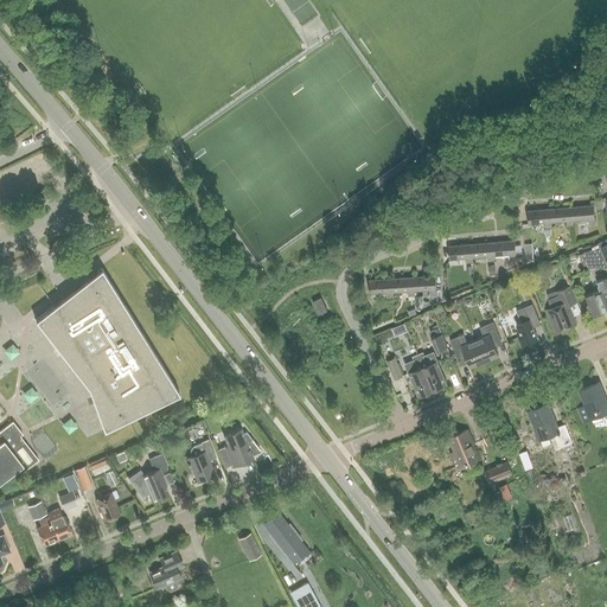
[(572,208),(573,221),(588,219),(588,224),(594,224),(593,206),(572,208)]
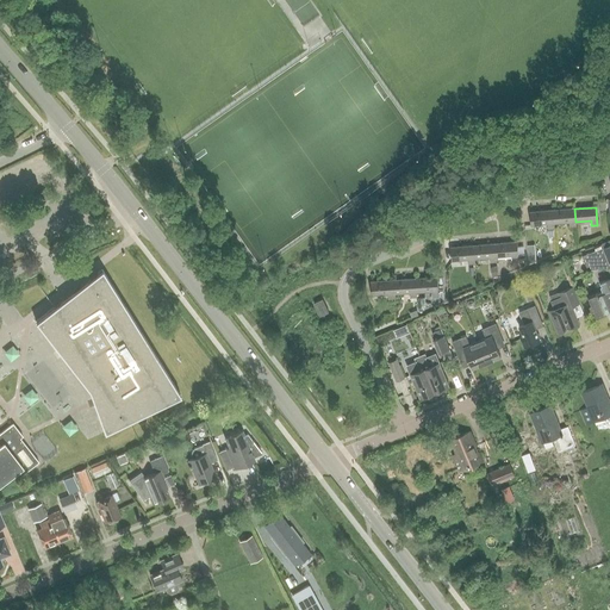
[(574,209),(553,211),(553,224),(570,223),(570,228),(576,226),(576,222),(574,209)]
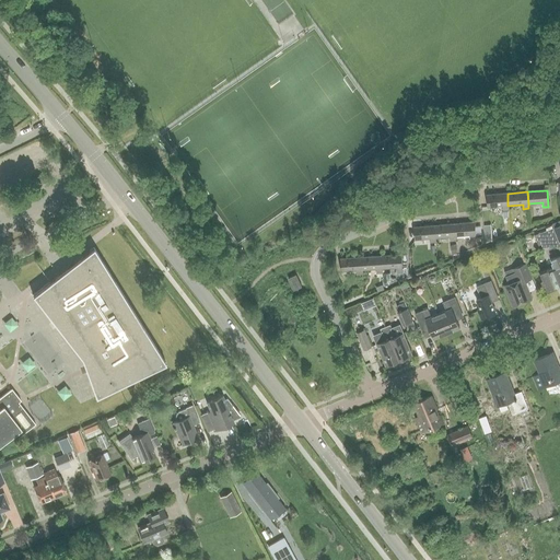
[(509,210),(508,206),(508,194),(487,195),(488,207),(503,206),(503,210),(509,210)]
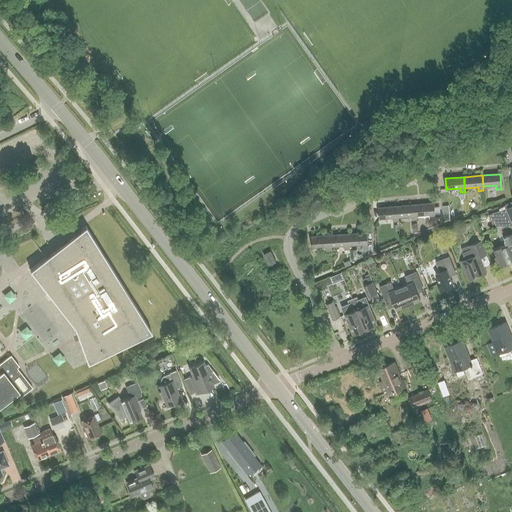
[(416,205),(416,216),(430,215),(430,219),(435,219),(434,204),(416,205)]
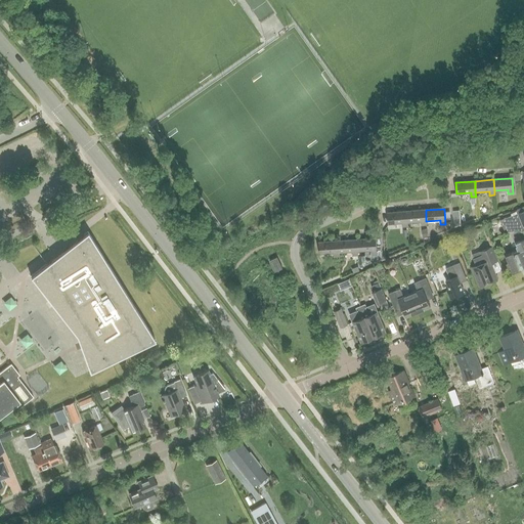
[(426,210),(406,211),(407,223),(422,222),(422,226),(427,225),(426,221),(426,210)]
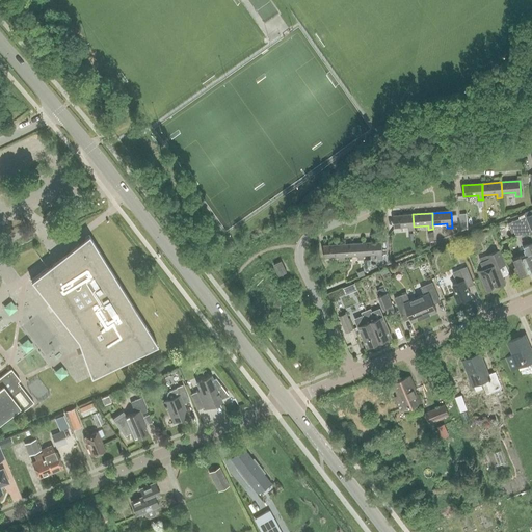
[(414,231),(414,227),(413,214),(393,216),(394,228),(408,227),(409,231),(414,231)]
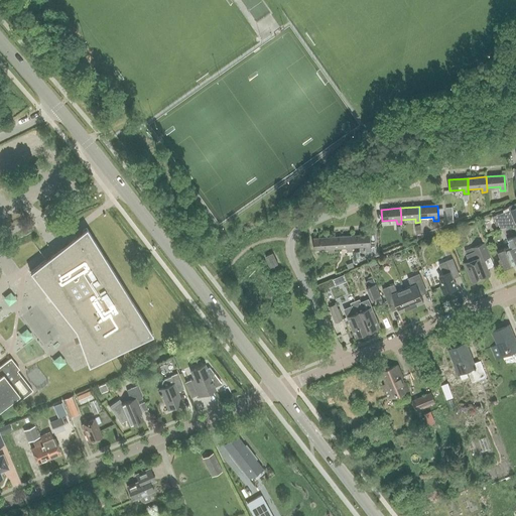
[(508,210),(493,217),(497,227),(515,227),(508,210)]
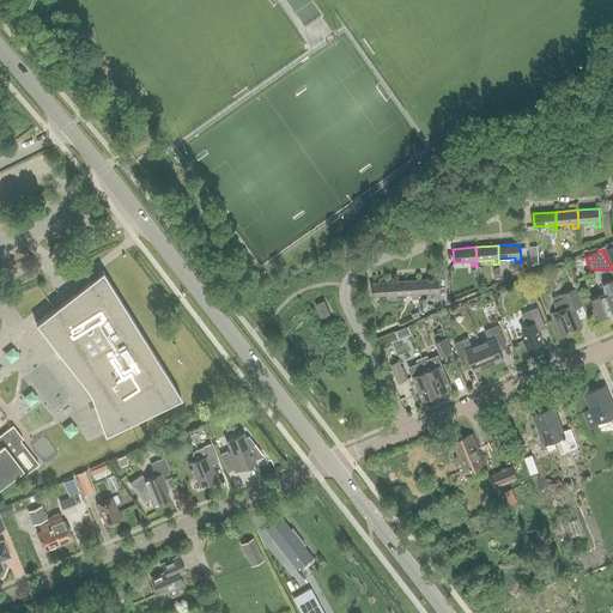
[(90,392),(105,435),(181,399),(102,272),(36,323),(90,392)]
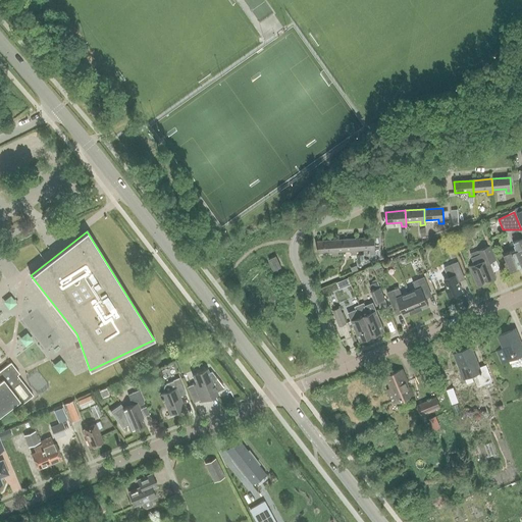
[(355,239),(356,250),(370,249),(370,253),(375,253),(373,238),(355,239)]
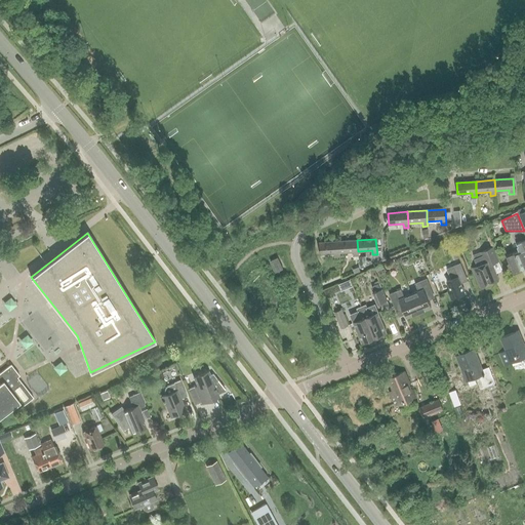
[(524,239),(516,243),(519,252),(519,254),(516,256),(514,253),(507,256),(509,263),(508,264),(510,268),(511,268),(514,274),(522,271),(521,270),(524,268),(524,239)]
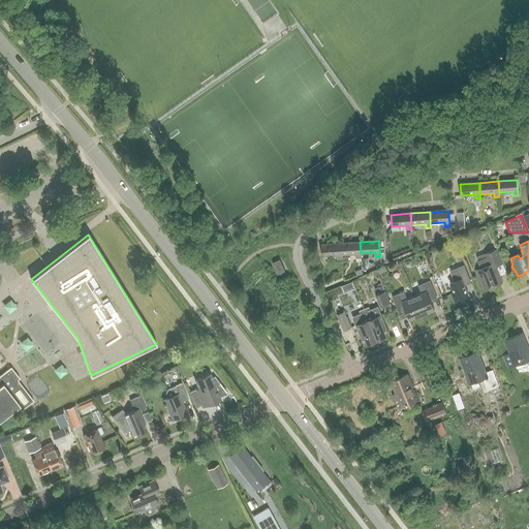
[(360,242),(341,243),(342,255),(355,254),(356,258),(361,257),(361,253),(360,242)]
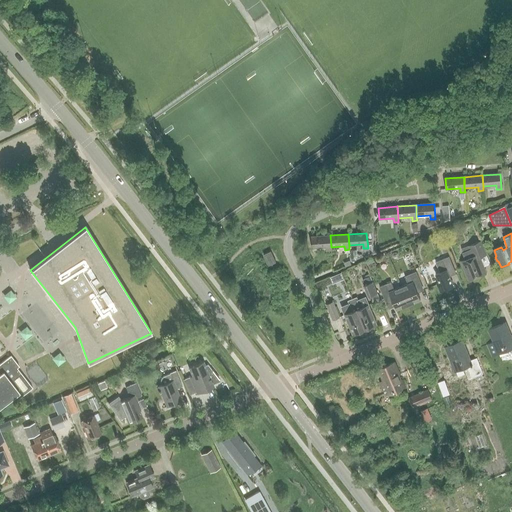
[(331,251),(331,247),(330,235),(311,237),(312,248),(326,247),(326,251),(331,251)]
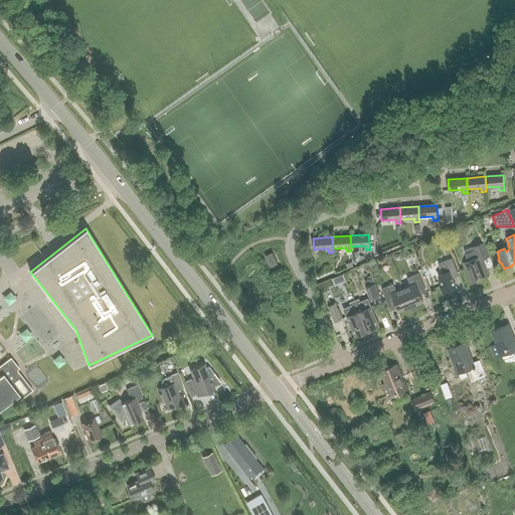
[(465,253),(468,262),(464,264),(472,282),(489,275),(482,260),(489,256),(484,243),(472,247),(465,251),(465,253)]
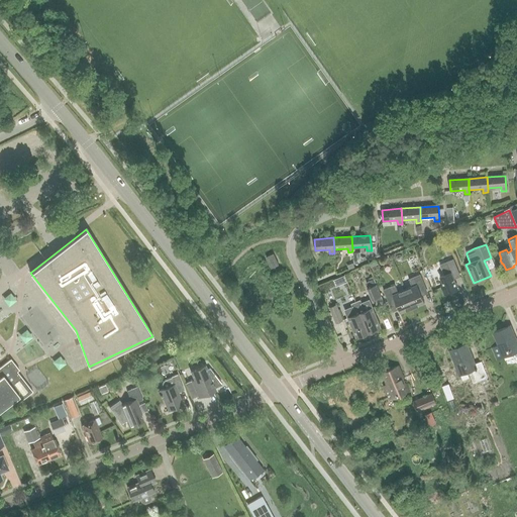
[(266,257),(271,269),(279,265),(274,253),(266,257)]
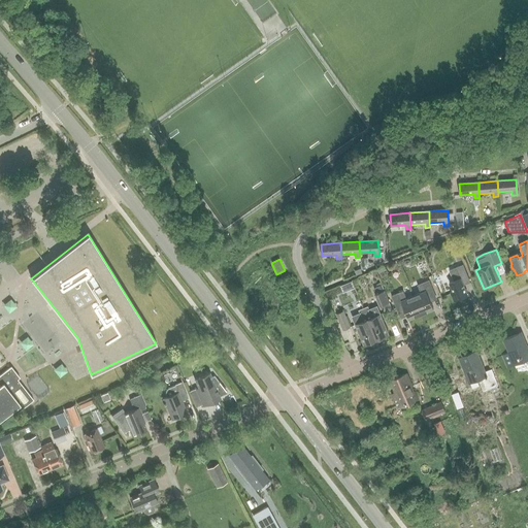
[(462,282),(468,278),(463,265),(449,270),(454,281),(449,283),(453,291),(450,292),(454,301),(468,295),(462,282)]
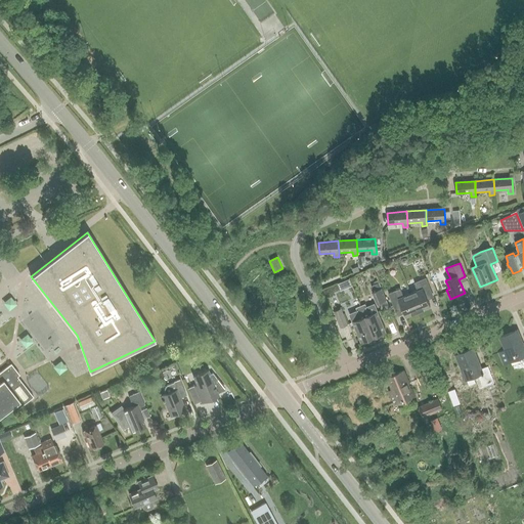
[(339,281),(341,291),(353,287),(350,278),(339,281)]
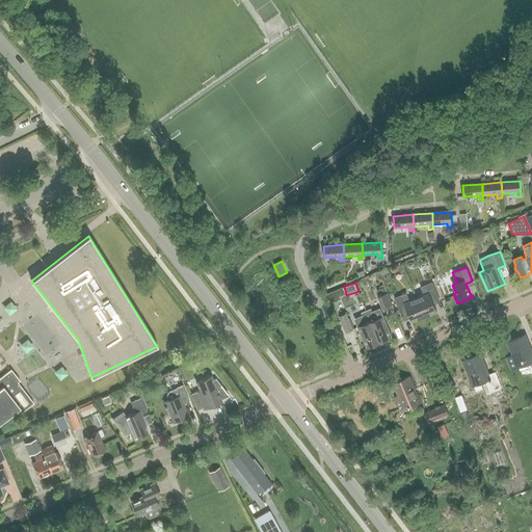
[(417,298),(424,317),(436,312),(431,299),(439,297),(432,283),(420,288),(424,295),(417,298)]
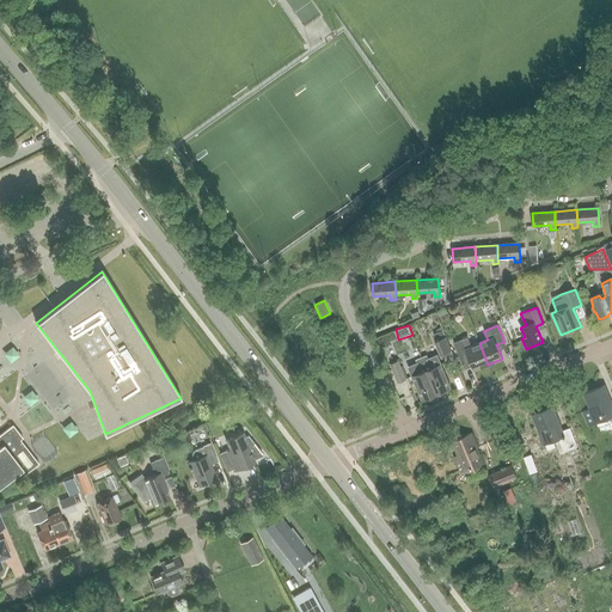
[(454,360),(453,357),(442,330),(433,334),(435,338),(434,338),(440,353),(444,353),(447,362),(454,360)]
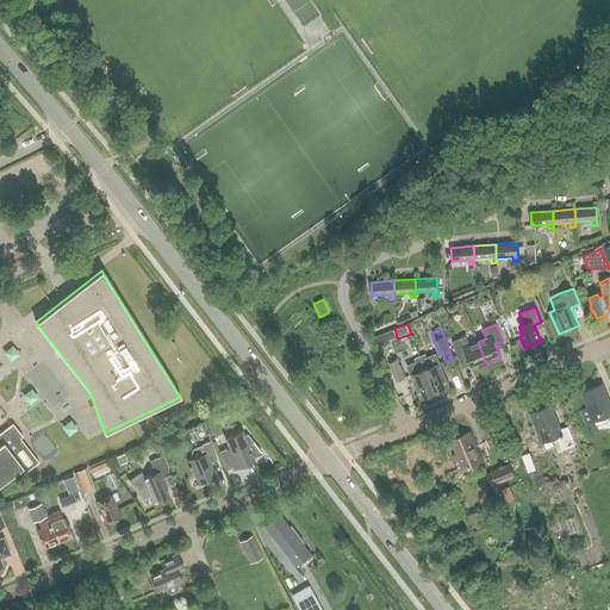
[(472,369),(486,363),(478,342),(470,346),(466,336),(452,342),(459,359),(466,355),(472,369)]
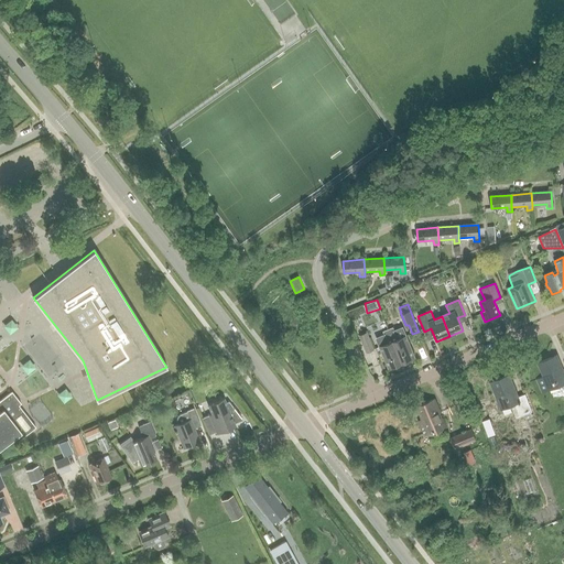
[(3,325),(10,333),(18,326),(11,318),(3,325)]
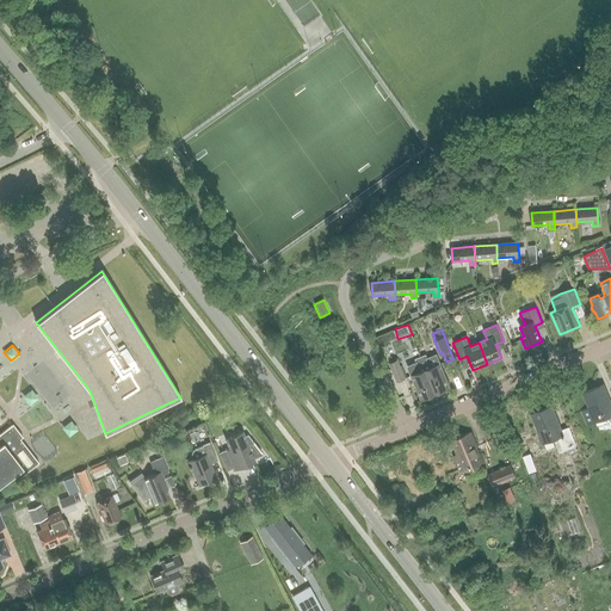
[(436,356),(427,359),(427,358),(421,360),(434,394),(449,388),(439,364),(436,356)]
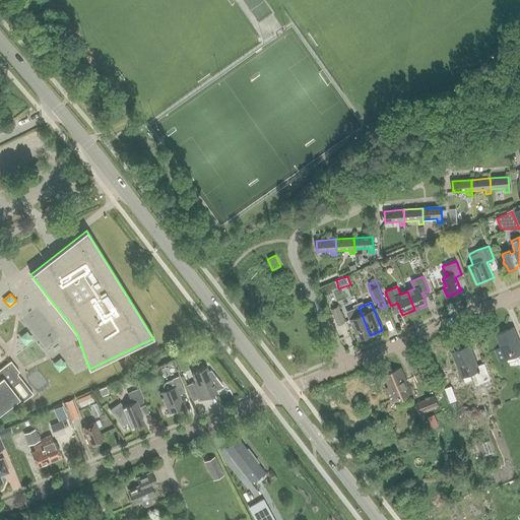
[(61,335),(37,305),(22,316),(47,346),(61,335)]
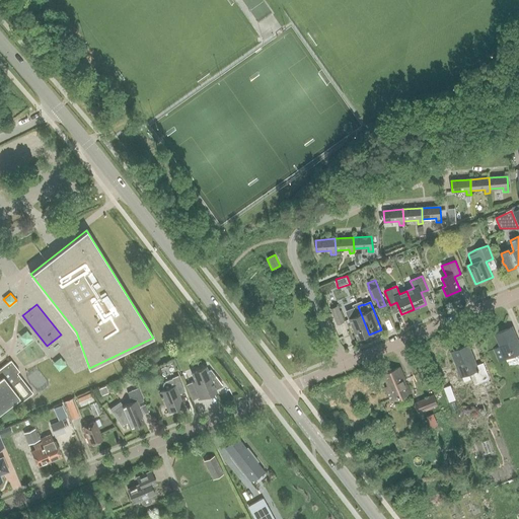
[(345,321),(338,305),(330,308),(337,324),(345,321)]
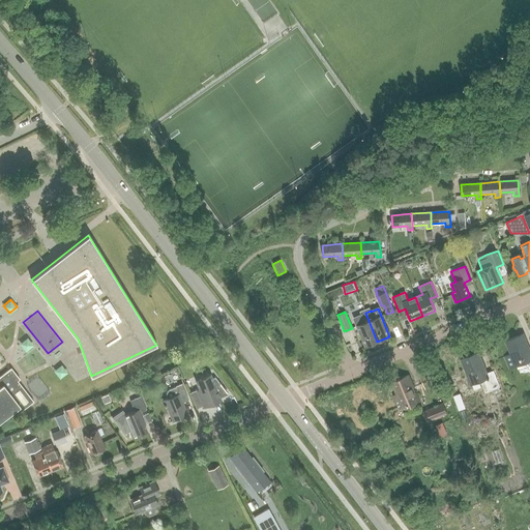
[(354,319),(357,326),(356,326),(364,347),(377,342),(365,313),(361,315),(361,316),(354,319)]
